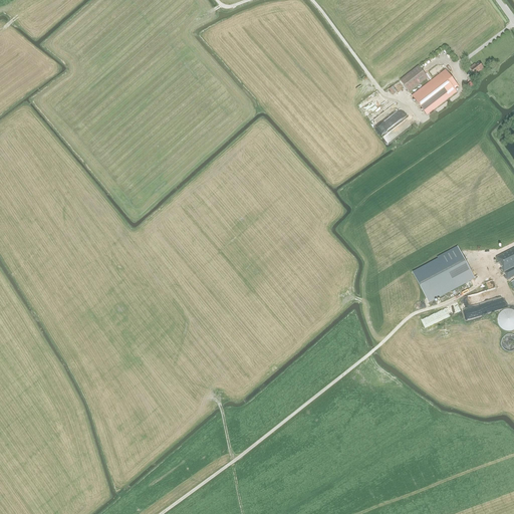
[(484,69),(479,63),(474,67),(473,66),(470,68),(476,75),(484,69)]
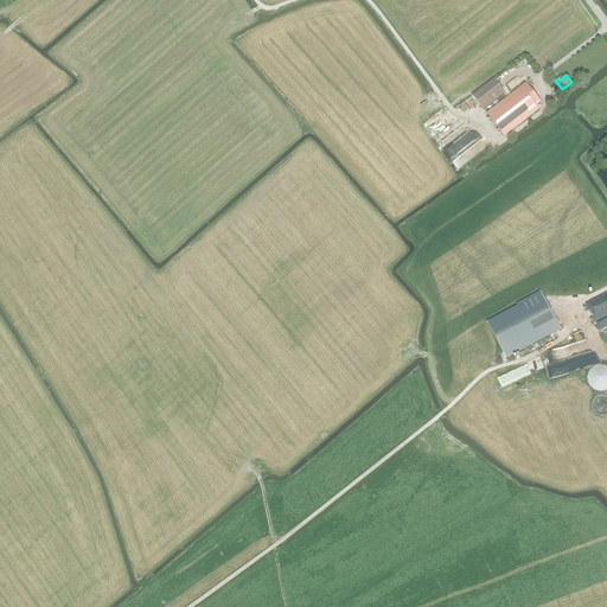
[(505,93),(494,77),(472,95),(484,109),(505,93)]
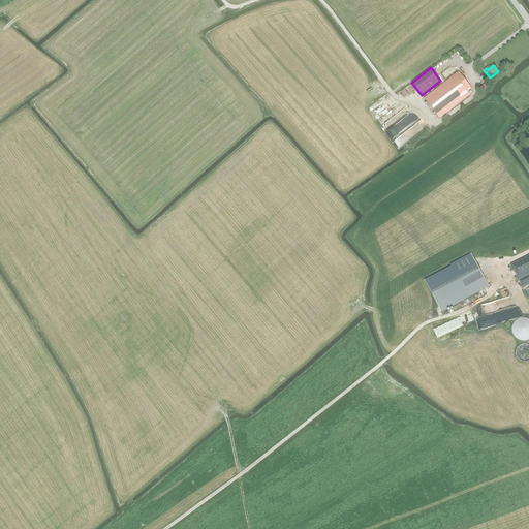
[(459,72),(425,99),(440,119),(470,95),(469,93),(472,90),(459,72)]
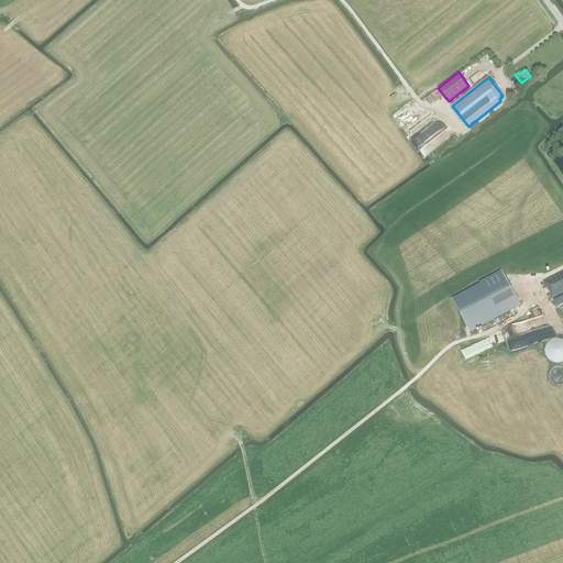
[(416,134),(426,125),(421,121),(412,131),(416,134)]
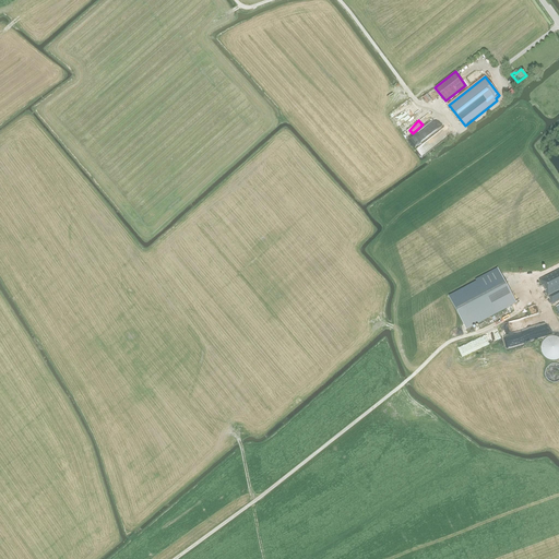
[(424,143),(417,149),(423,156),(430,151),(424,143)]
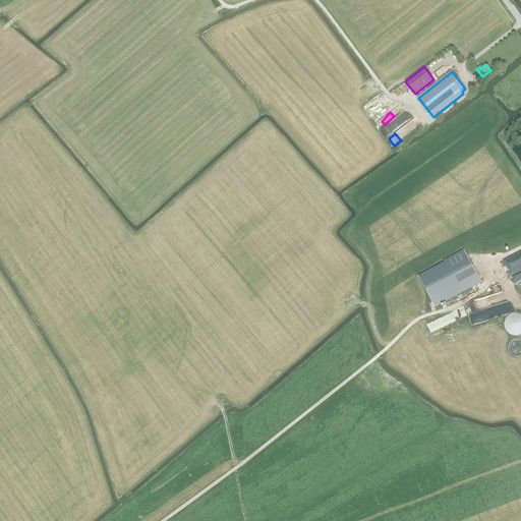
[(439,265),(439,267),(419,277),(435,307),(481,283),(464,251),(439,265)]
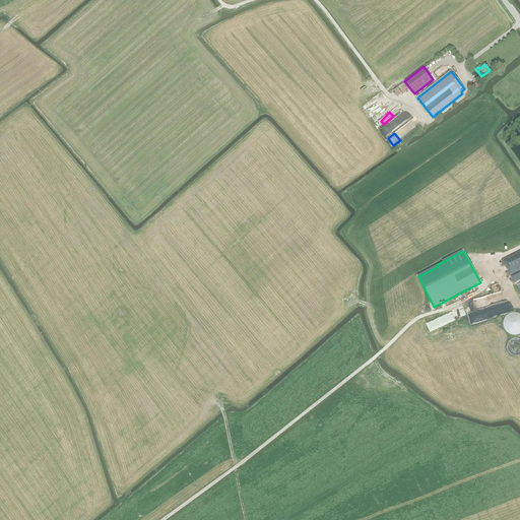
[(519,251),(502,261),(513,283),(519,279),(519,251)]
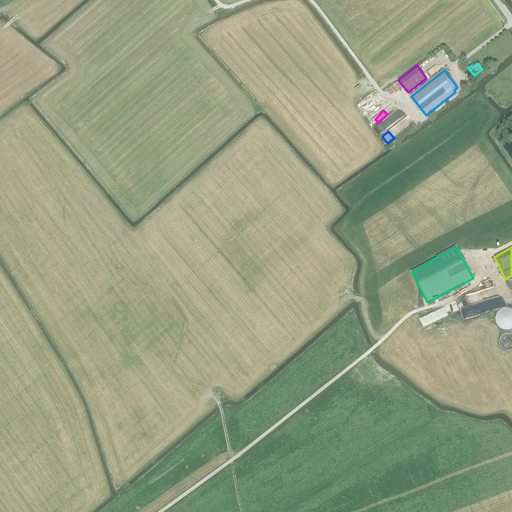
[(391,290),(392,302),(400,301),(400,290),(391,290)]
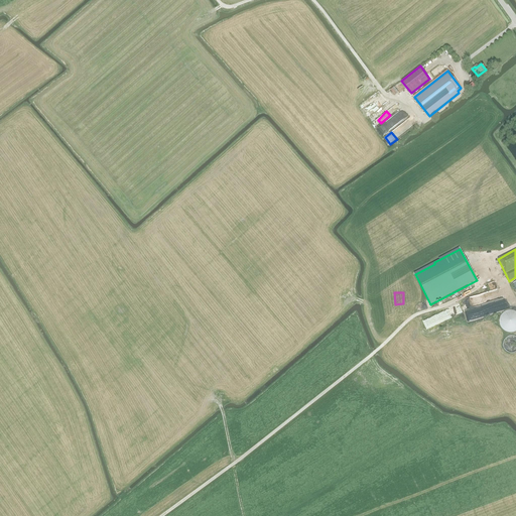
[(501,329),(506,332),(511,333),(515,331),(515,312),(514,311),(509,310),(503,312),(500,317),(499,323),(501,329)]
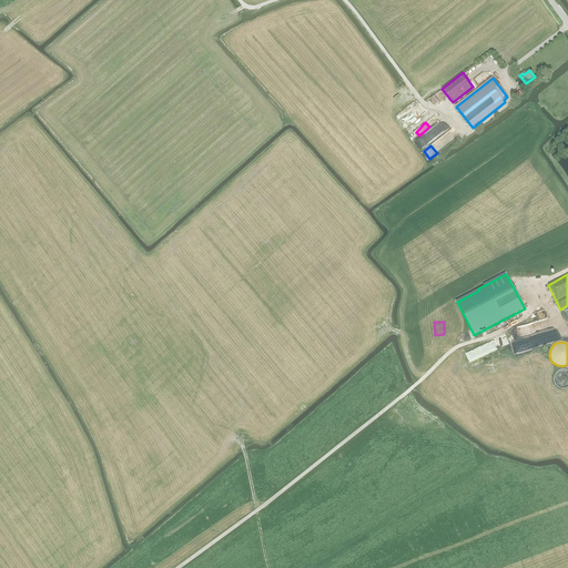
[(556,385),(559,388),(565,389),(567,387),(567,372),(561,371),(557,373),(555,376),(554,381),(556,385)]
